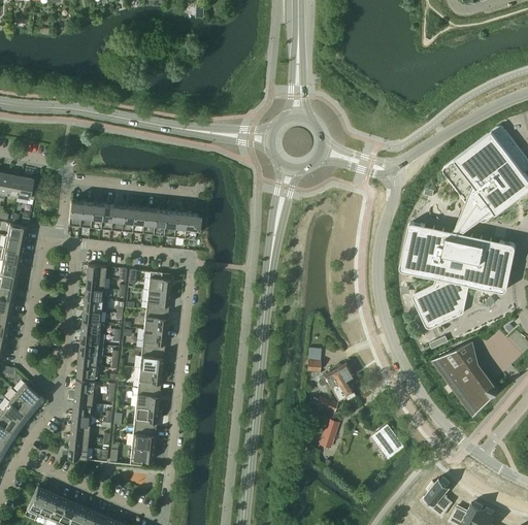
[(443,171),(443,172),(443,174),(444,175),(451,185),(458,193),(460,196),(460,197),(462,195),(466,201),(467,201),(467,202),(466,204),(454,233),(462,235),(480,222),(480,223),(481,224),(483,224),(484,224),(485,224),(487,224),(527,191),(527,179),(524,174),(527,171),(527,162),(526,160),(519,150),(512,140),(503,131),(502,129),(501,129),(500,128),(498,129),(497,129),(492,133),(444,169),(443,170),(443,171)]
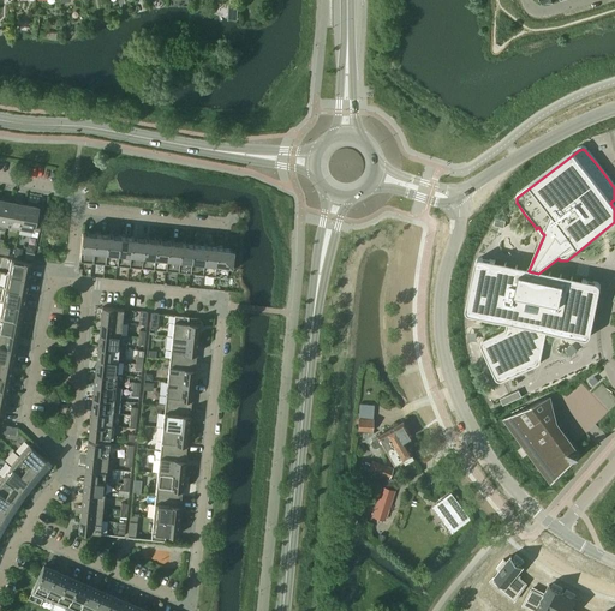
[(6,228),(11,207),(0,203),(0,233),(5,234),(6,228)]
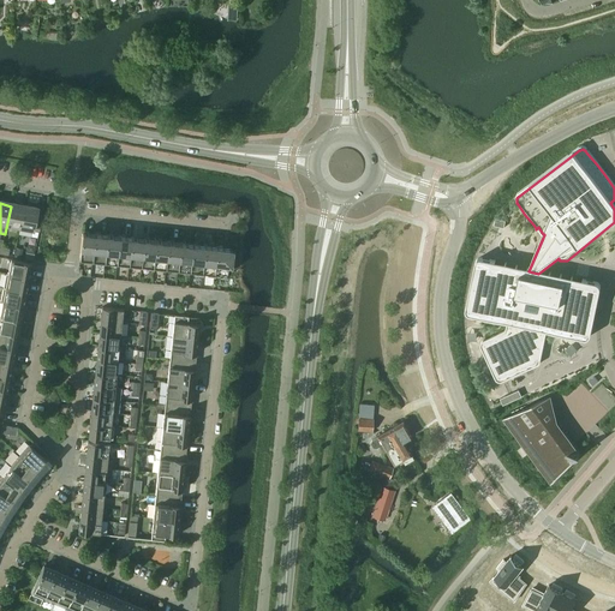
[(19,231),(24,209),(11,207),(6,228),(19,231)]
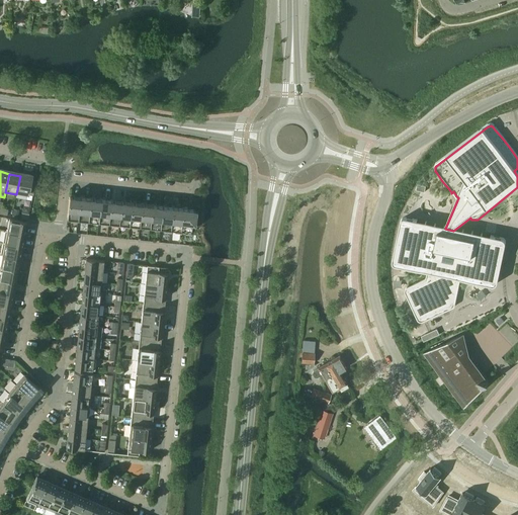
[(30,186),(31,178),(20,176),(16,194),(32,197),(34,187),(30,186)]
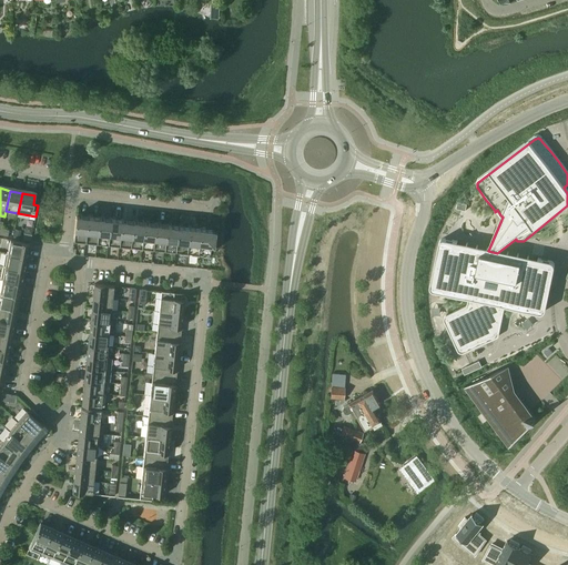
[(85,243),(88,220),(75,218),(73,242),(78,242),(78,243),(85,243)]
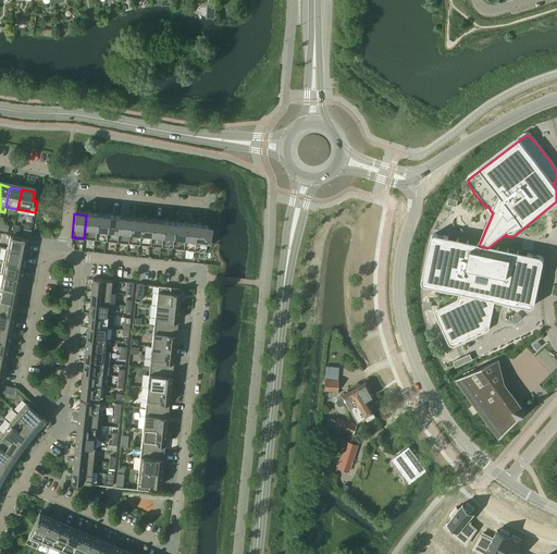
[(95,239),(97,217),(86,216),(84,238),(95,239)]
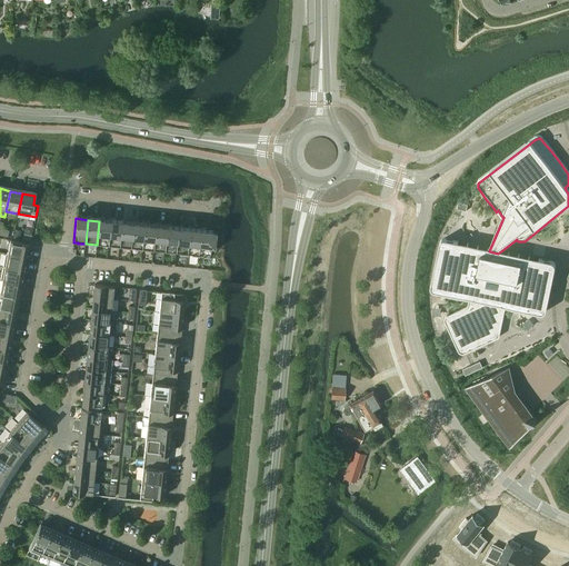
[(108,246),(110,222),(99,221),(97,245),(108,246)]
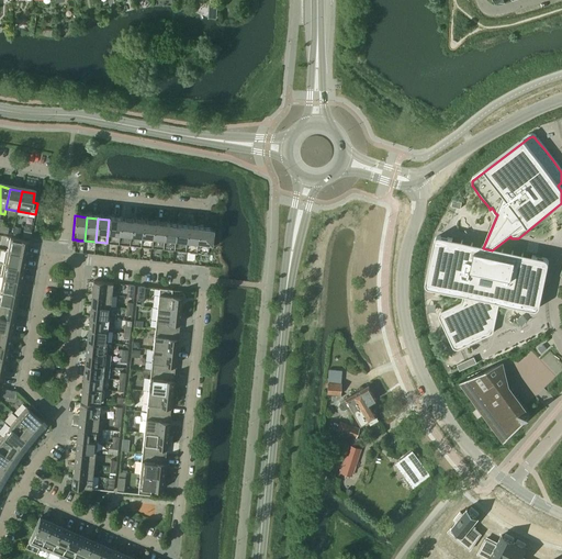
[(117,244),(120,221),(109,220),(107,243),(117,244)]
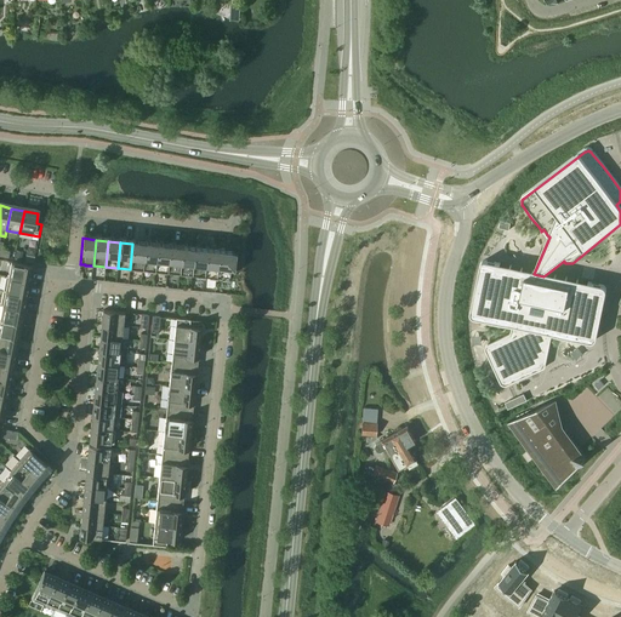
[(142,270),(144,245),(132,244),(130,269),(142,270)]
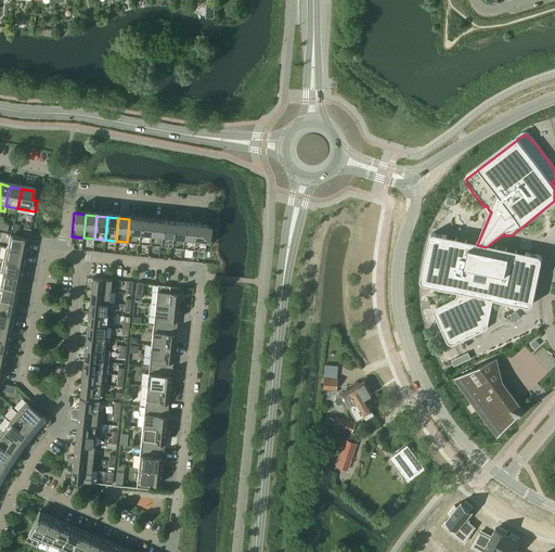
[(138,244),(141,220),(129,219),(127,242),(138,244)]
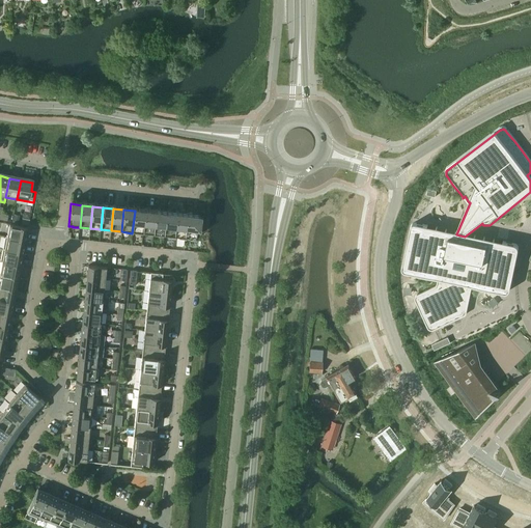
[(142,234),(145,212),(135,211),(132,233),(142,234)]
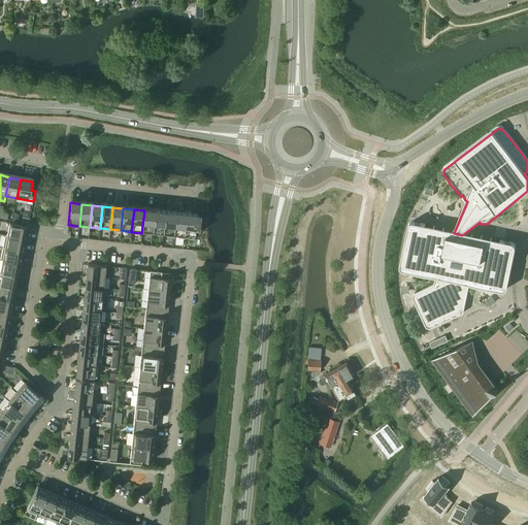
[(153,234),(155,211),(144,210),(141,233),(153,234)]
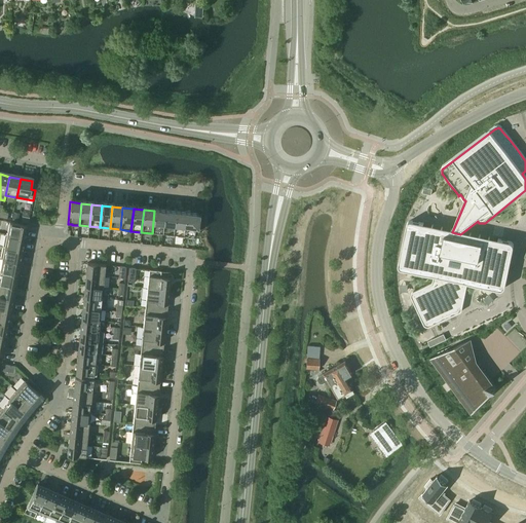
[(162,234),(164,212),(154,211),(152,233),(162,234)]
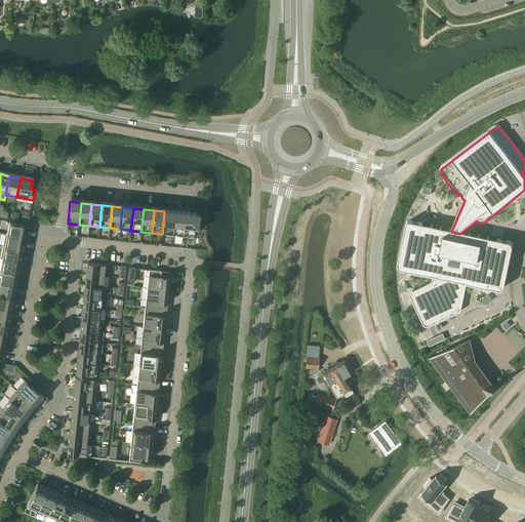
[(172,235),(174,212),(164,211),(162,234),(172,235)]
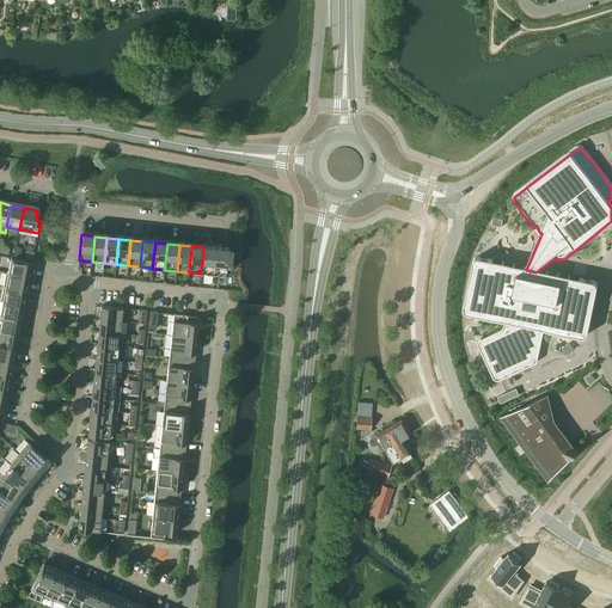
[(213,275),(215,249),(203,247),(201,274),(213,275)]
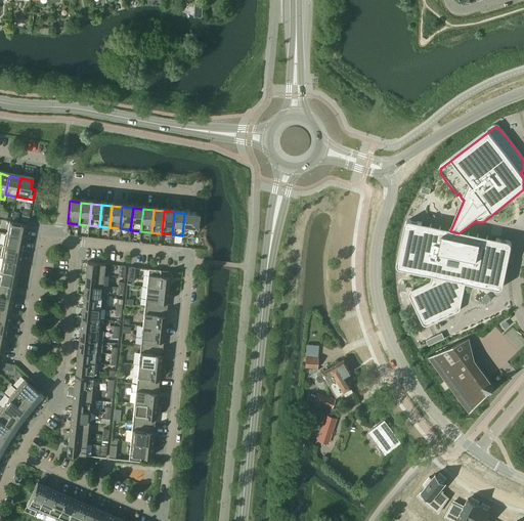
[(193,235),(195,214),(184,213),(182,235),(193,236),(193,235)]
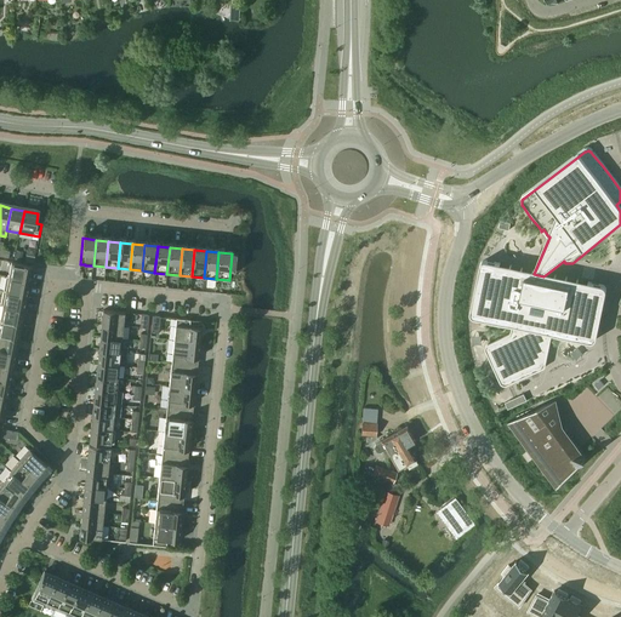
[(471,314),(471,316),(471,318),(472,319),(473,320),(474,321),(485,324),(489,324),(501,326),(512,329),(512,333),(511,337),(496,343),(489,347),(488,348),(486,349),(485,350),(485,352),(485,354),(485,355),(493,369),(500,384),(500,386),(501,387),(502,388),(505,389),(506,389),(507,388),(510,388),(539,375),(542,372),(543,372),(545,371),(546,370),(546,369),(552,338),(552,337),(554,338),(580,343),(590,346),(592,346),(593,346),(596,344),(596,343),(597,341),(607,296),(607,293),(605,292),(605,291),(604,290),(602,289),(600,289),(588,286),(543,276),(534,274),(500,268),(495,267),(486,264),(485,264),(483,266),(482,266),(480,267),(480,269),(479,273),(476,292),(471,314)]
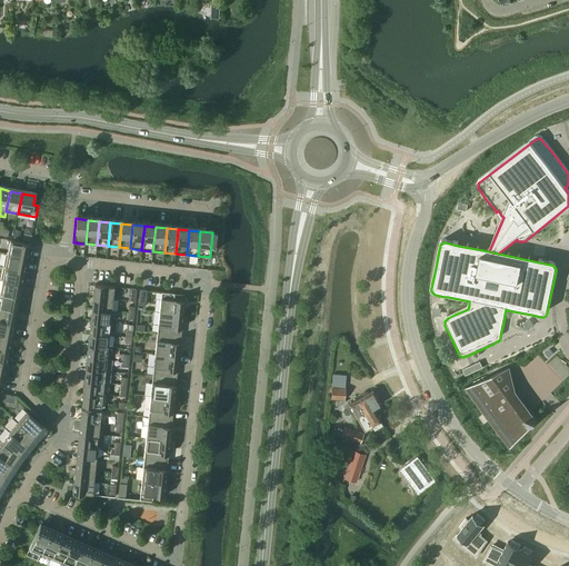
[(27,260),(30,247),(10,244),(8,257),(27,260)]
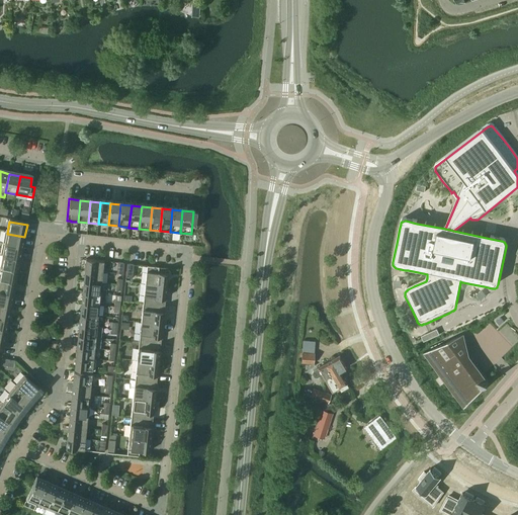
[(24,237),(7,234),(5,233),(2,245),(22,249),(24,237)]
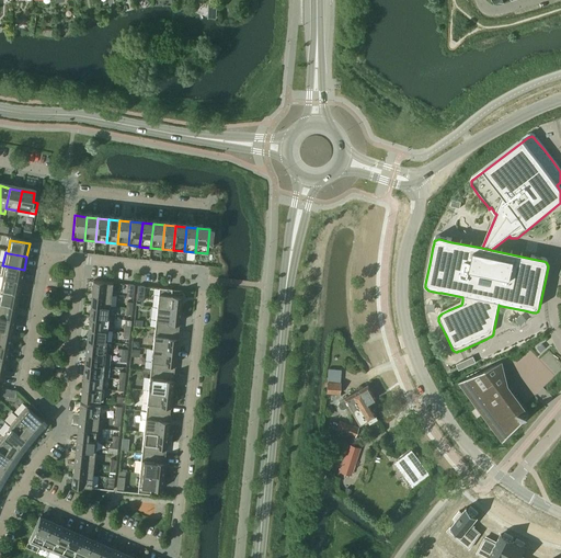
[(22,283),(24,270),(2,265),(0,279),(2,280),(22,283)]
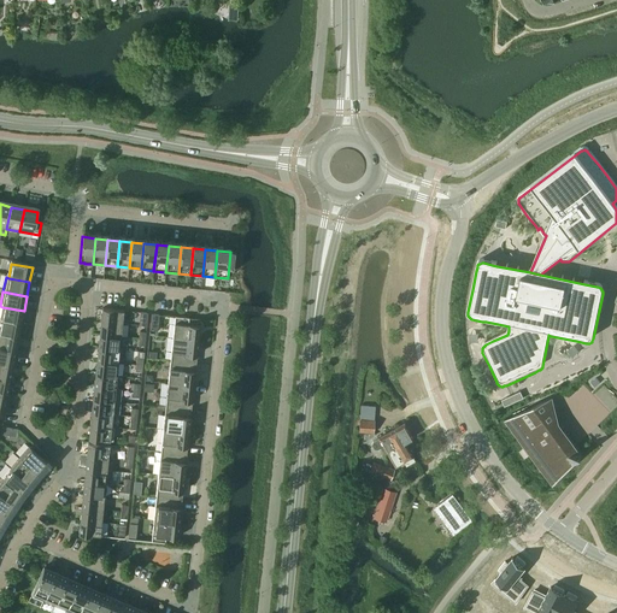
[(0,320),(21,325),(24,311),(3,307),(0,318),(0,320)]
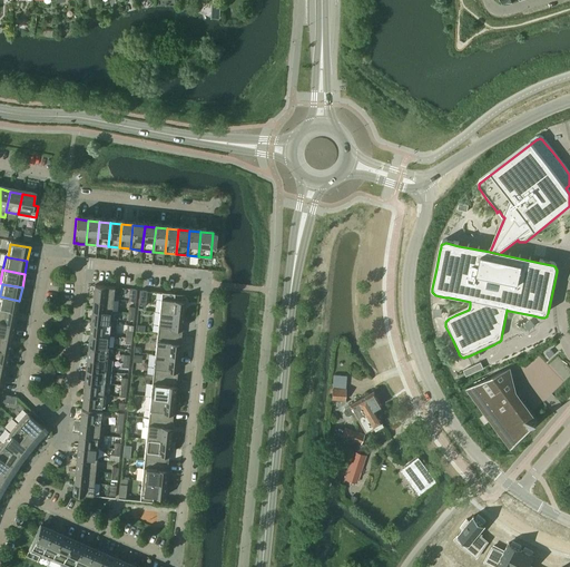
[(112,303),(115,291),(95,289),(94,301),(112,303)]
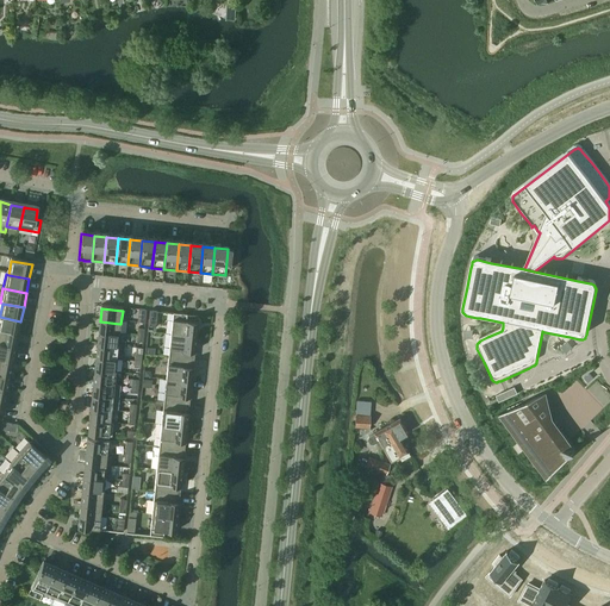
[(186,324),(187,318),(173,316),(170,337),(197,339),(198,325),(186,324)]
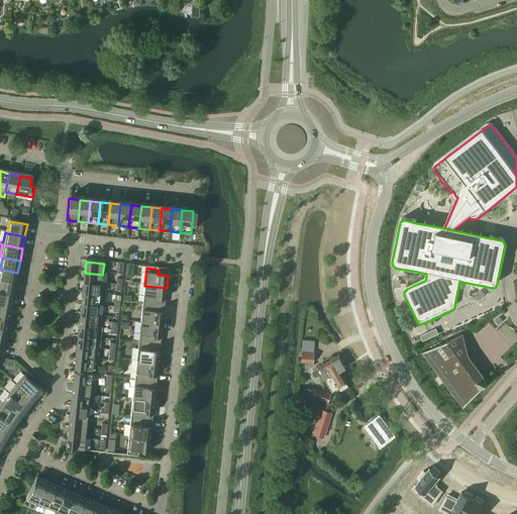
[(0,281),(15,285),(17,273),(0,269),(0,281)]
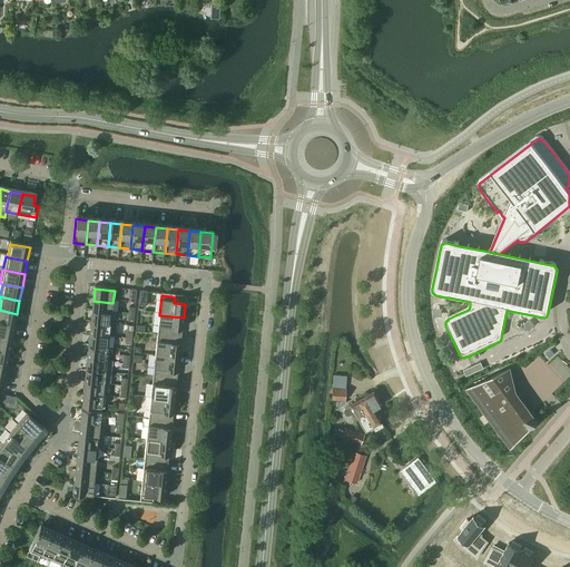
[(111,314),(112,303),(94,301),(91,313),(111,314)]
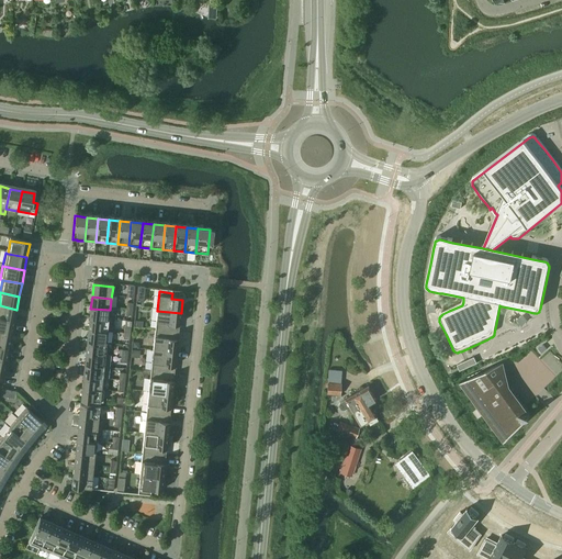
[(0,320),(14,322),(17,310),(0,305),(0,320)]
